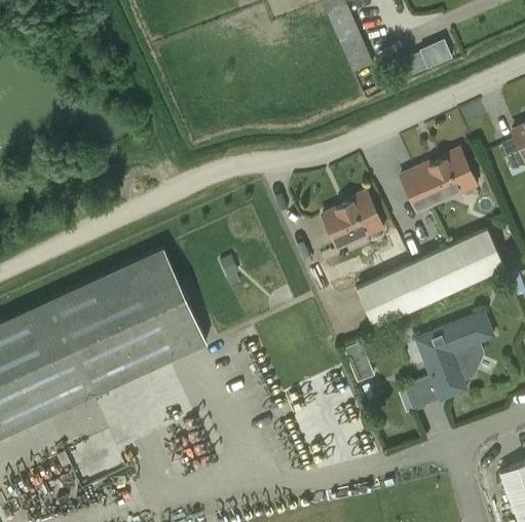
[(319,0),(352,75),(374,66),(344,0),(319,0)]
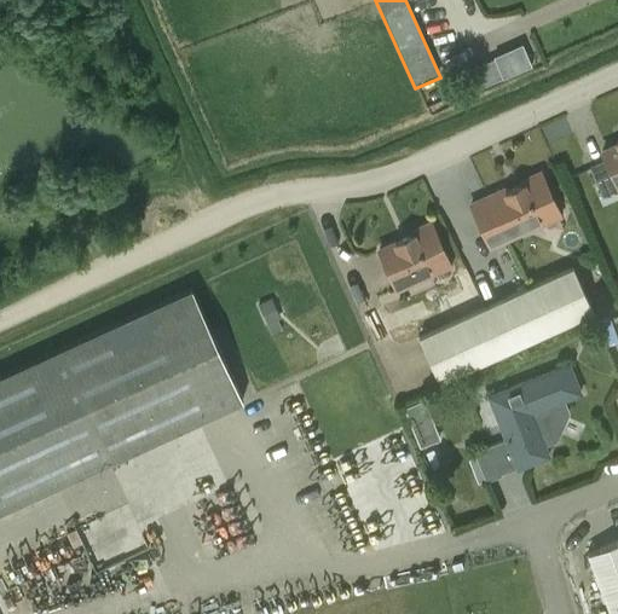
[(602,198),(617,191),(617,143),(617,145),(601,152),(605,161),(588,169),(602,198)]
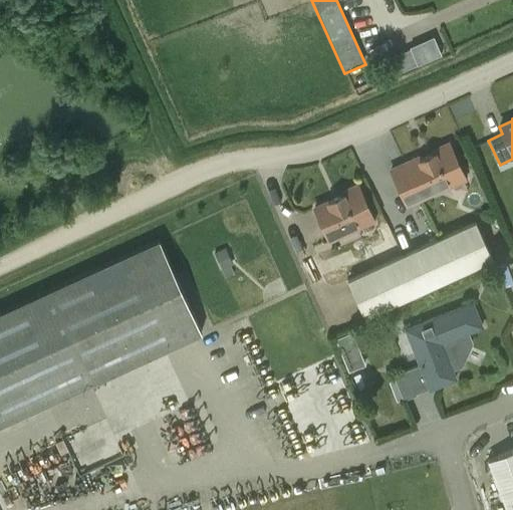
[(447,187),(449,183),(462,177),(448,145),(431,153),(432,155),(420,161),(419,159),(404,165),(408,174),(395,180),(406,206),(420,200),(419,197),(430,192),(433,194),(447,187)]
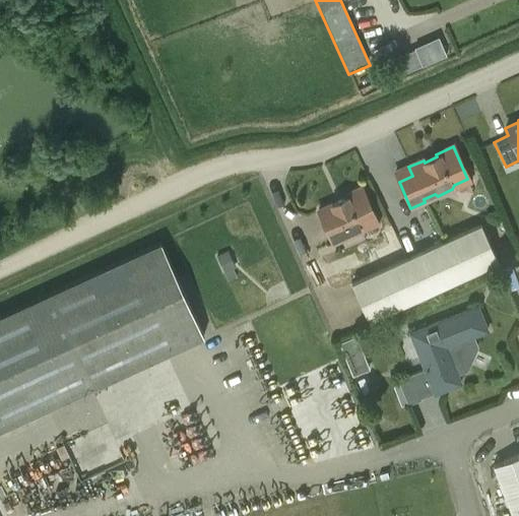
[(360,232),(362,228),(375,221),(360,189),(342,197),(344,199),(317,212),(331,244),(360,232)]
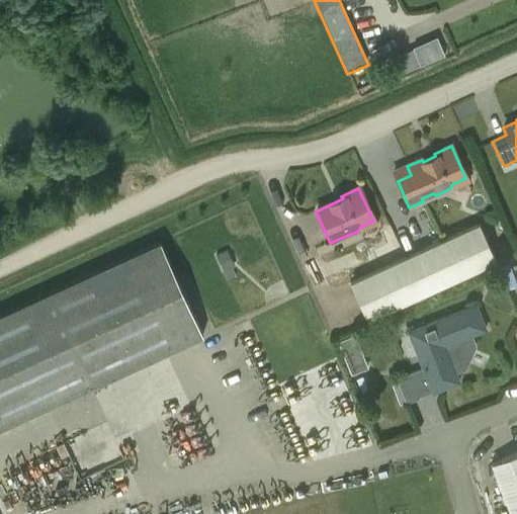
[(481,228),(405,261),(423,298),(497,266),(481,228)]
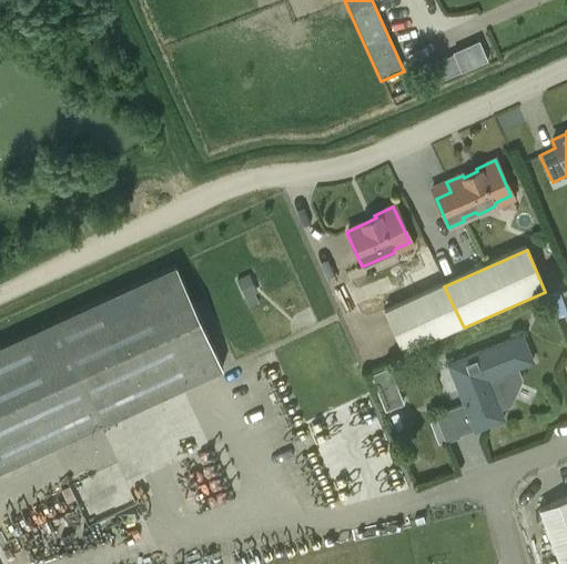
[(0,473),(223,372),(176,269),(0,350),(0,473)]
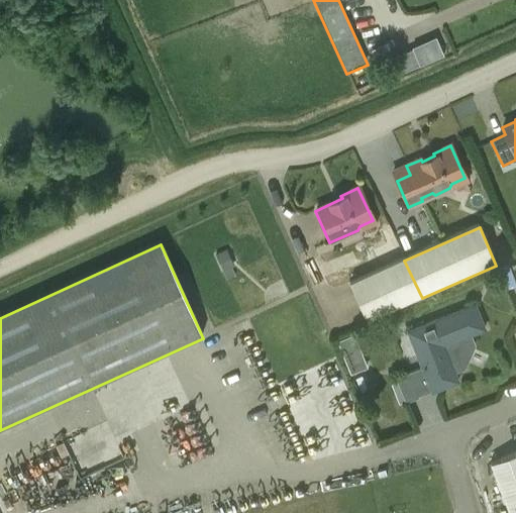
[(367,322),(422,298),(404,261),(350,285),(367,322)]
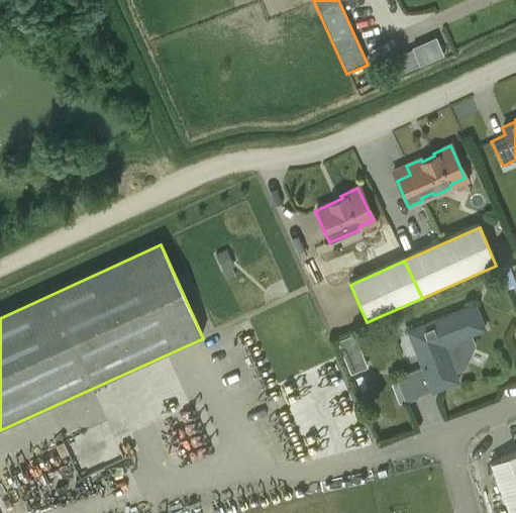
[(407,333),(422,372),(431,395),(457,384),(454,376),(466,371),(476,347),(472,336),(485,331),(475,306),(407,333)]
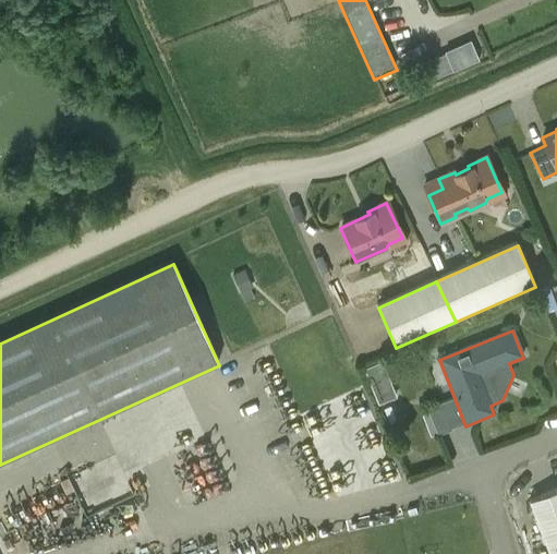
[(452,432),(452,431),(443,406),(428,412),(438,438),(452,432)]
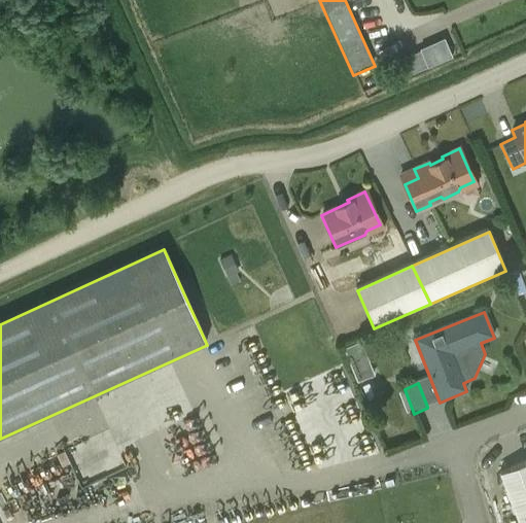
[(111,432),(61,454),(67,468),(74,465),(90,499),(131,481),(124,465),(126,464),(111,432)]
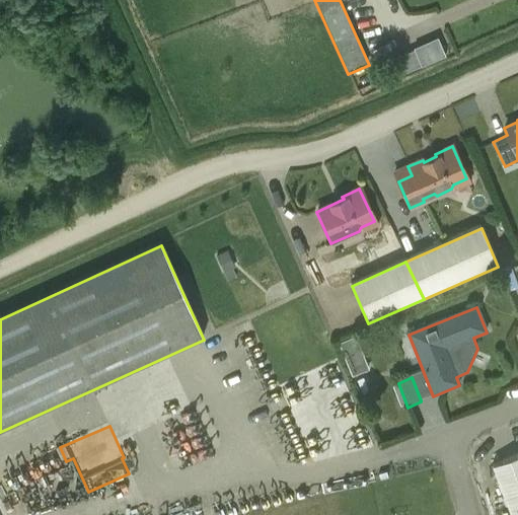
[(517,514),(517,456),(492,467),(509,514),(517,514)]
